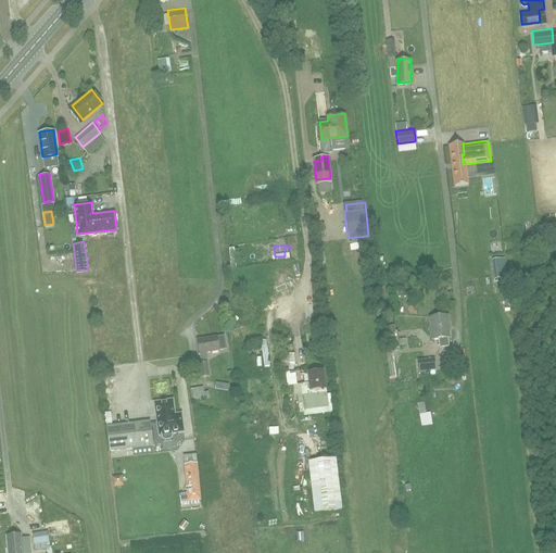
[(507,274),(506,255),(496,255),(497,274),(507,274)]
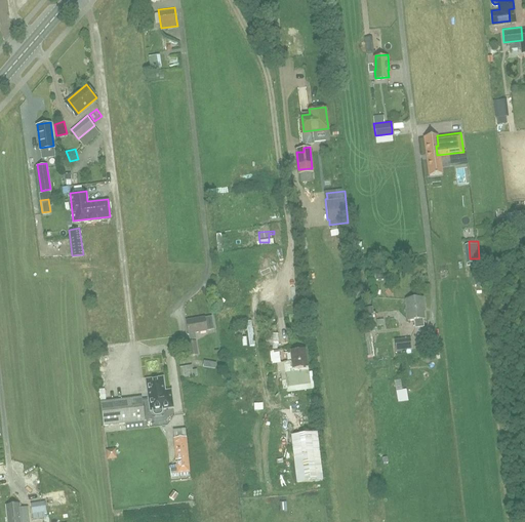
[(423,306),(425,306),(423,295),(406,297),(408,318),(414,318),(415,325),(423,324),(422,317),(425,317),(423,306)]
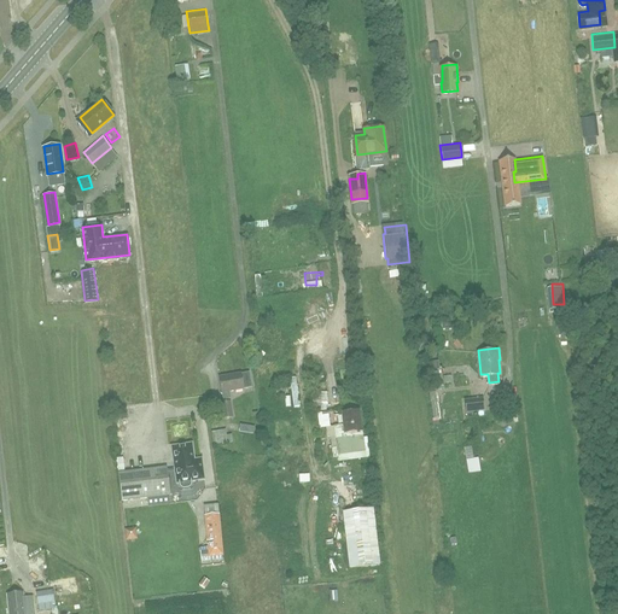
[(442,364),(433,366),(430,366),(431,387),(444,386),(442,364)]
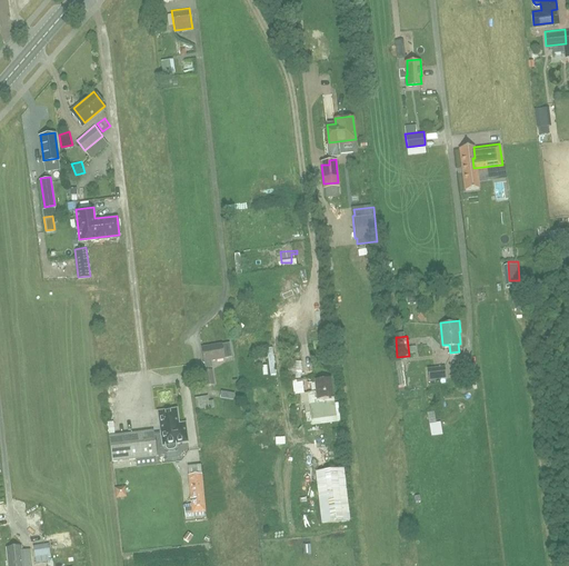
[(211,359),(231,356),(229,341),(201,346),(203,360),(205,360),(206,366),(212,365),(211,359)]
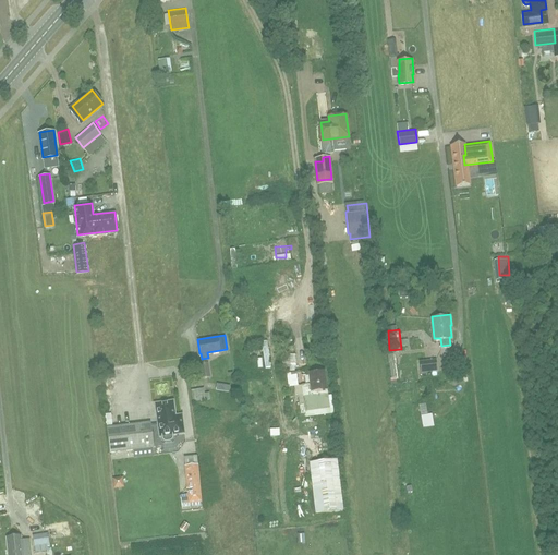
[(265,369),(271,368),(267,337),(261,337),(265,369)]
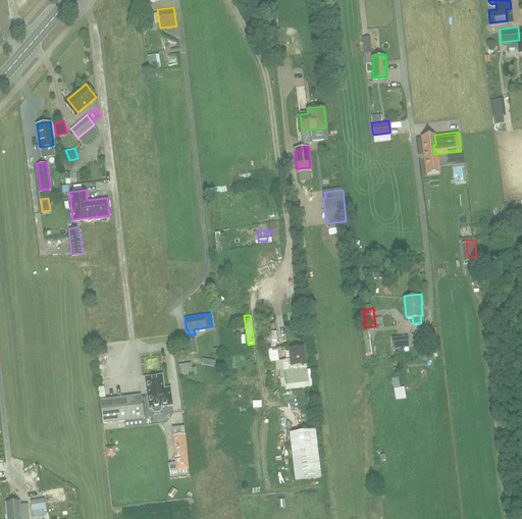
[(393,336),(394,347),(410,345),(408,334),(393,336)]
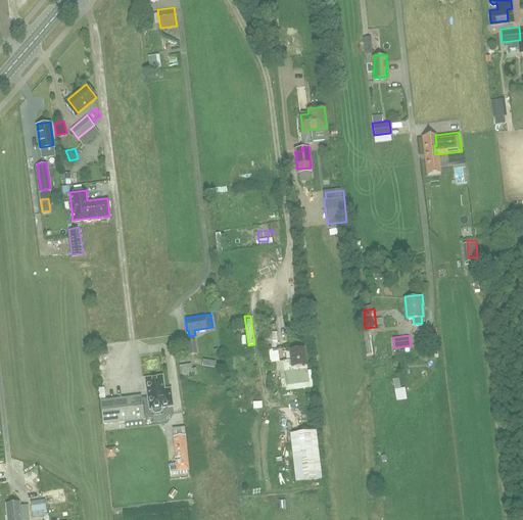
[(188,352),(197,351),(195,337),(186,338),(188,352)]
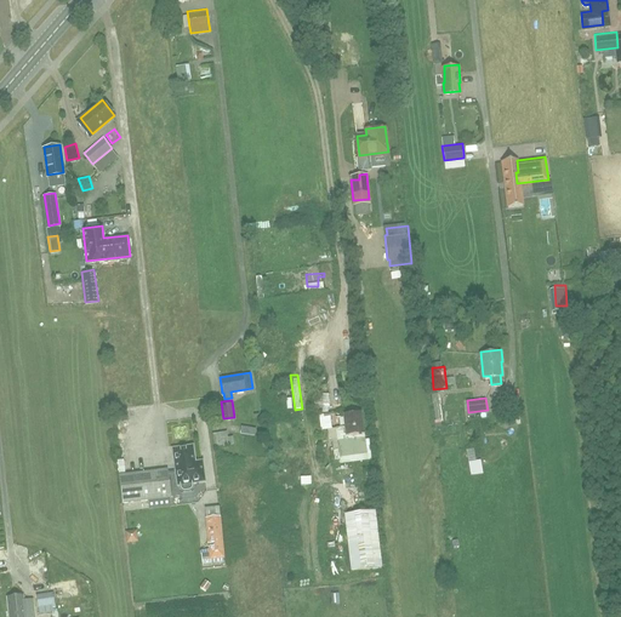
[(320,410),(322,424),(332,423),(331,410),(320,410)]
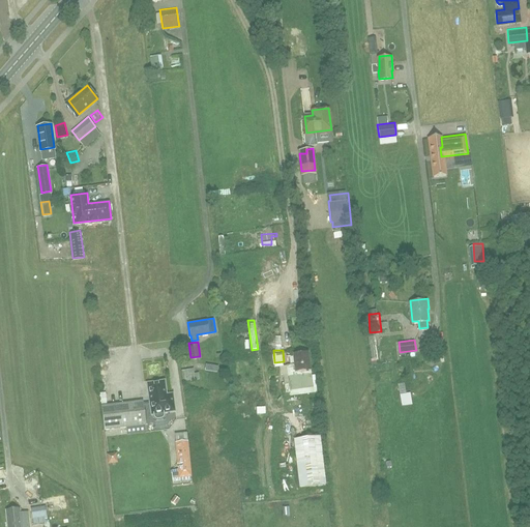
[(291,392),(313,389),(307,350),(293,352),(295,363),(288,364),(290,381),(287,381),(288,389),(291,389),(291,392)]
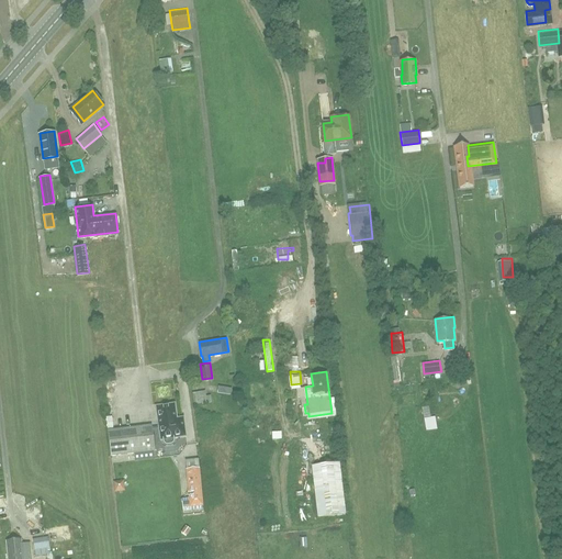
[(218,383),(217,391),(231,393),(232,387),(218,383)]
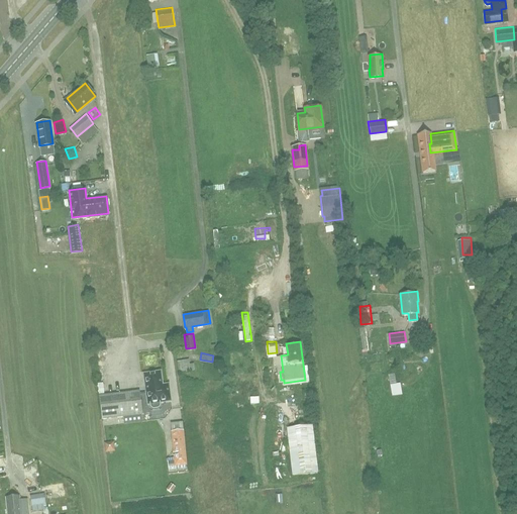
[(185,370),(195,368),(194,362),(190,362),(189,357),(177,360),(179,370),(185,369),(185,370)]
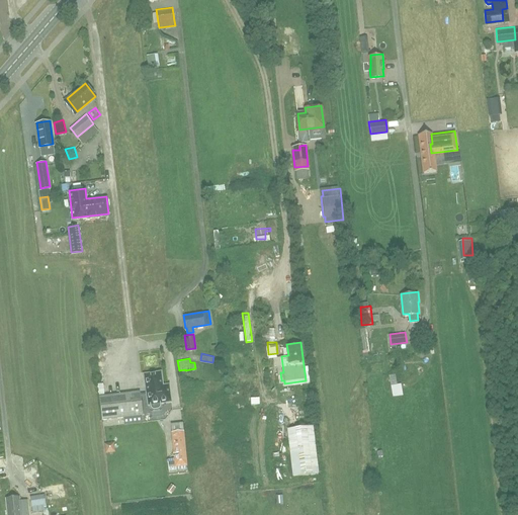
[(161,371),(144,373),(148,403),(171,400),(170,390),(163,391),(161,371)]
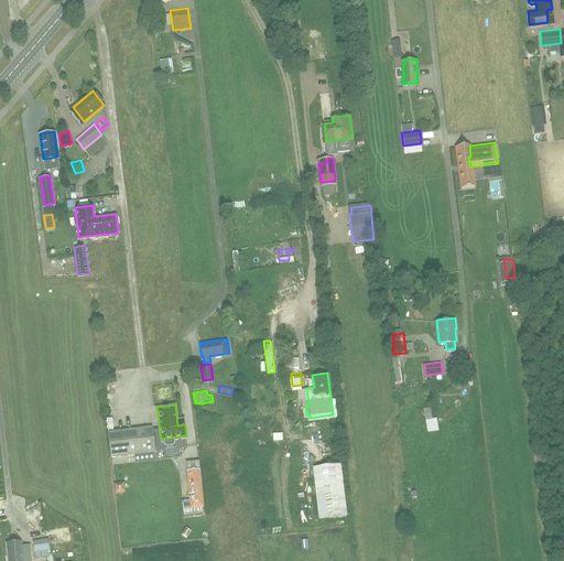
[(152,424),(143,425),(108,430),(111,456),(155,451),(152,424)]
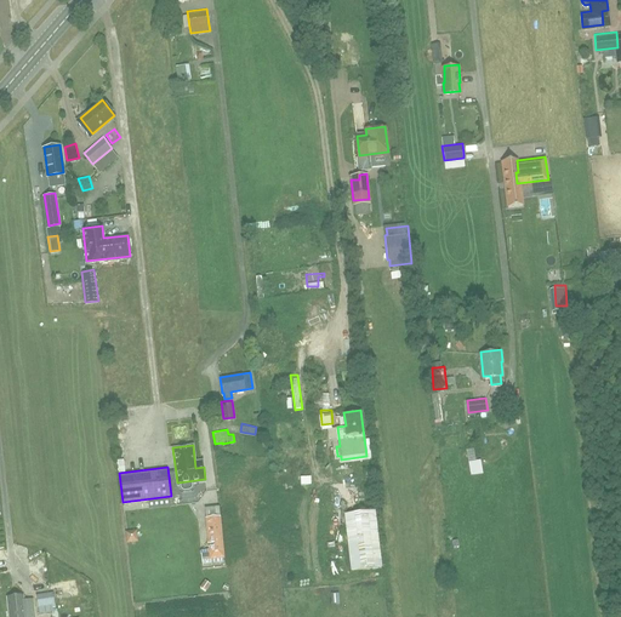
[(345,512),(347,527),(351,567),(372,565),(372,564),(381,563),(376,524),(375,508),(345,512)]
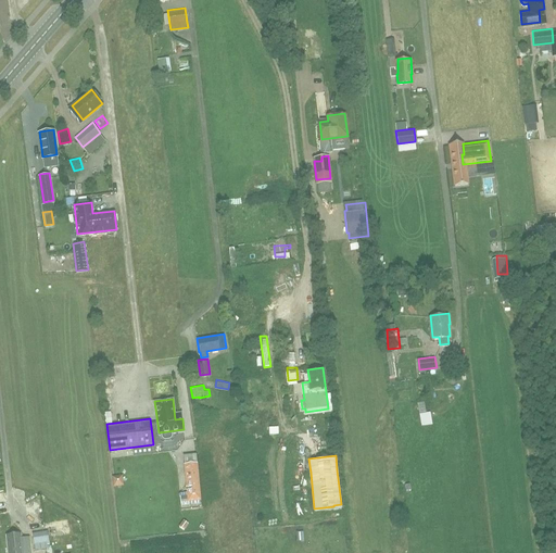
[(201,498),(200,493),(197,461),(186,462),(189,494),(190,499),(201,498)]
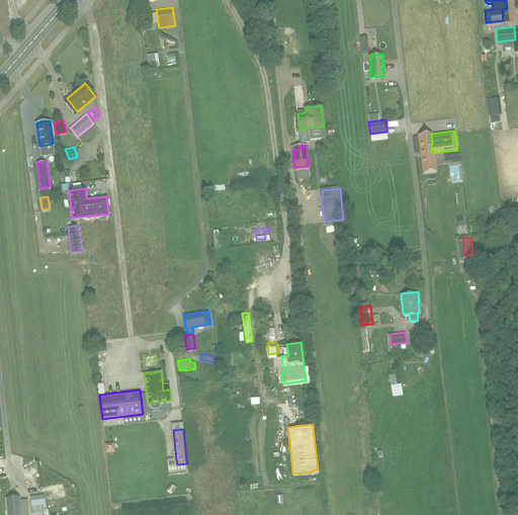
[(103,438),(104,446),(115,445),(114,437),(103,438)]
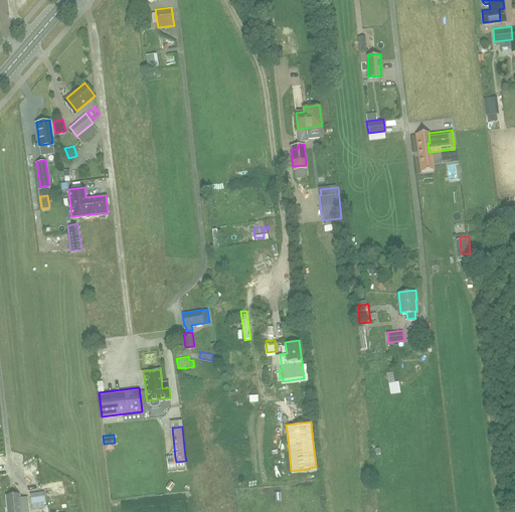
[(64,482),(65,494),(75,493),(74,481),(64,482)]
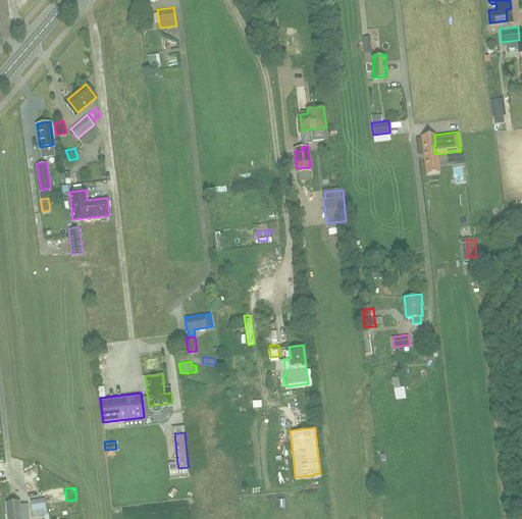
[(32,509),(46,506),(45,496),(31,498),(32,509)]
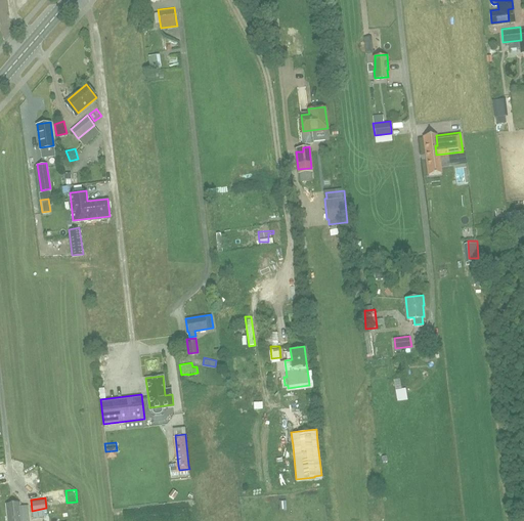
[(7,520),(22,520),(19,501),(6,503),(7,520)]
